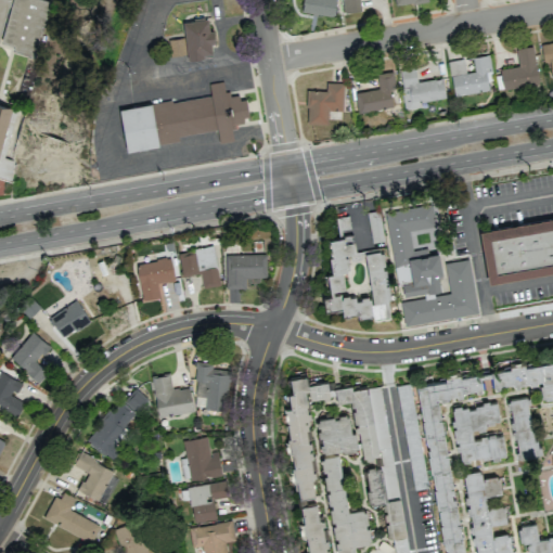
[(51,1),(47,0),(0,0),(0,43),(38,53),(51,1)]
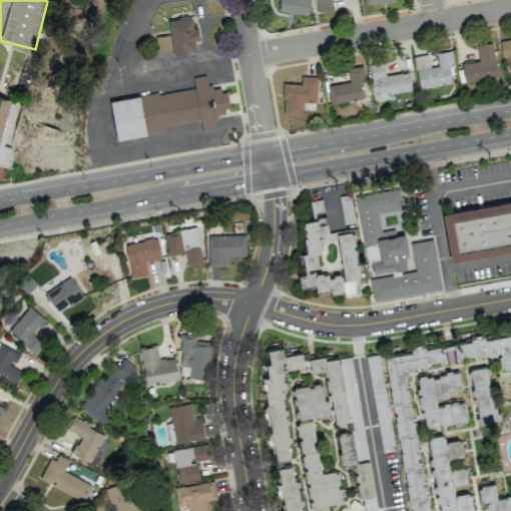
[(282,0),(280,13),(310,17),(312,0),(282,0)]
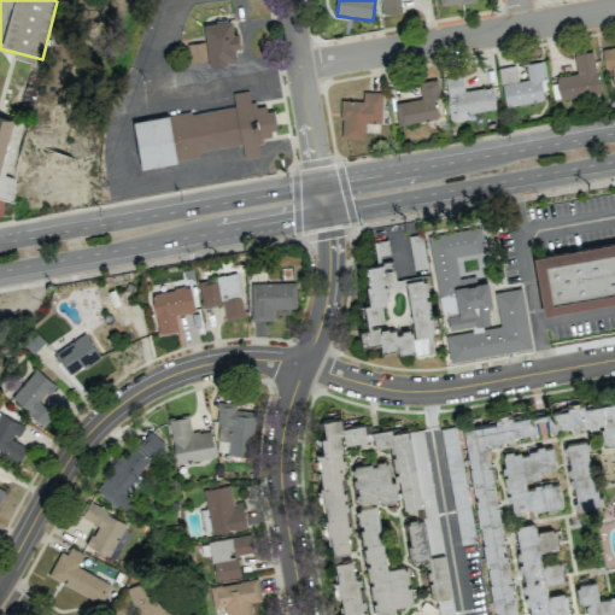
[(381,0),(384,17),(404,15),(402,0),(381,0)]
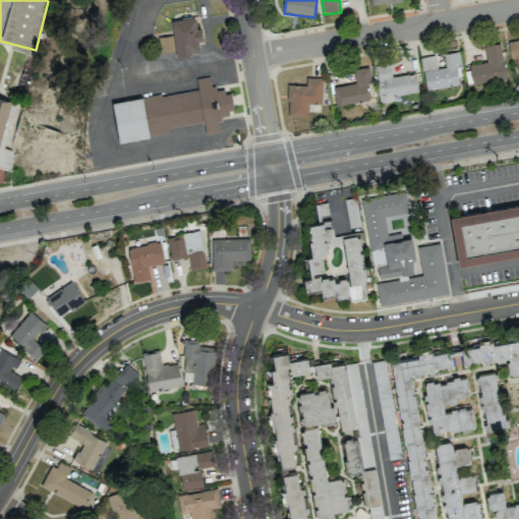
[(200,55),(199,43),(200,43),(198,19),(173,22),(177,57),(200,55)]
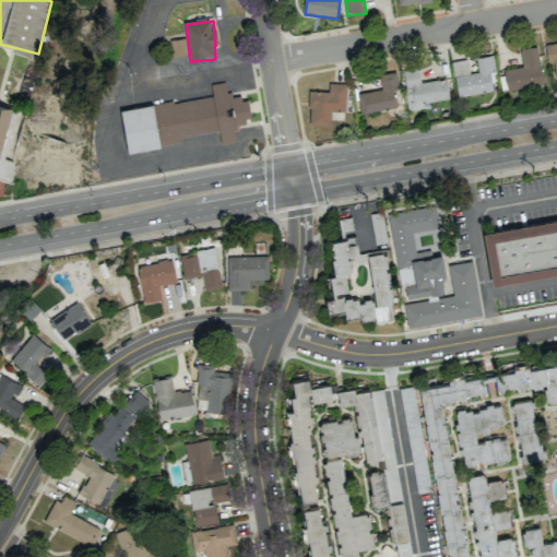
[(172,42),(173,58),(188,57),(187,40),(172,42)]
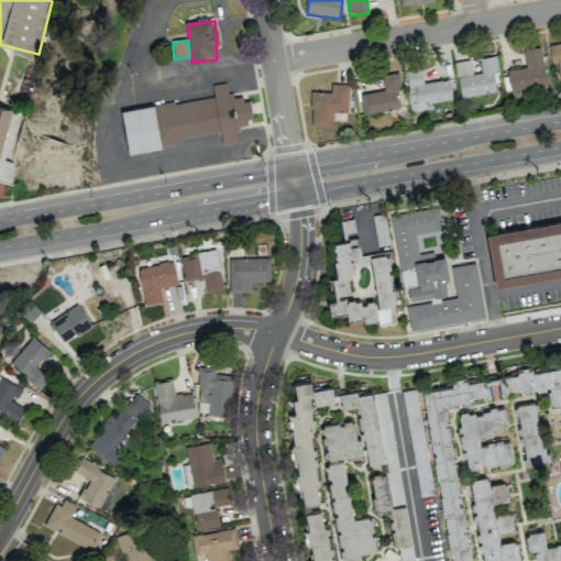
[(560,44),(550,46),(553,65),(560,64),(560,44)]
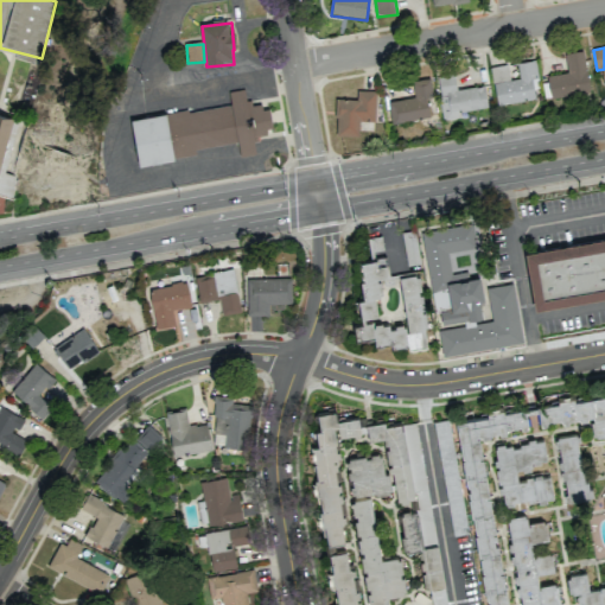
[(570,74),(548,77),(552,100),(591,94),(585,52),(566,55),(570,74)]
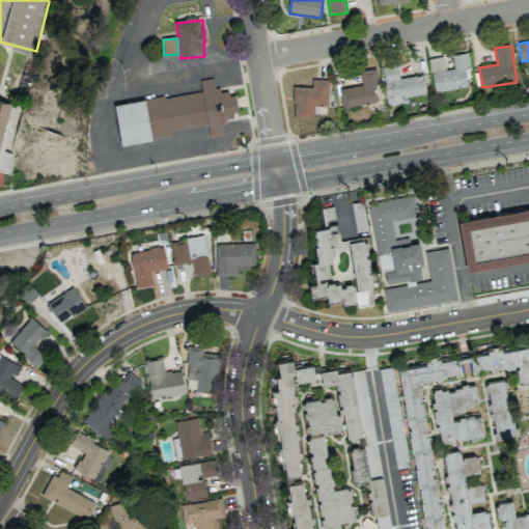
[(436,93),(469,88),(468,79),(473,79),(470,54),(453,56),(455,70),(447,72),(445,58),(430,60),(436,93)]
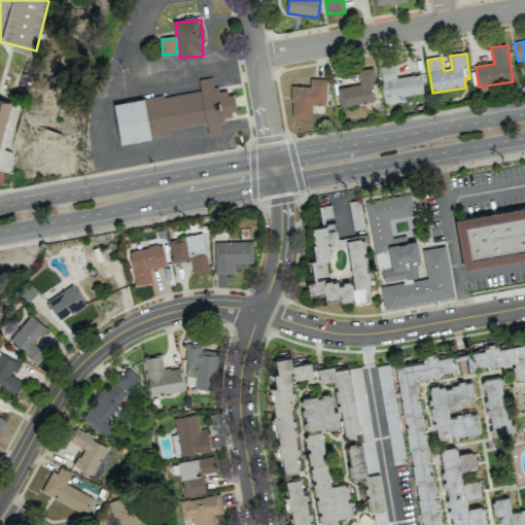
[(399,99),(424,95),(421,75),(398,79),(395,66),(380,68),(386,106),(400,104),(399,99)]
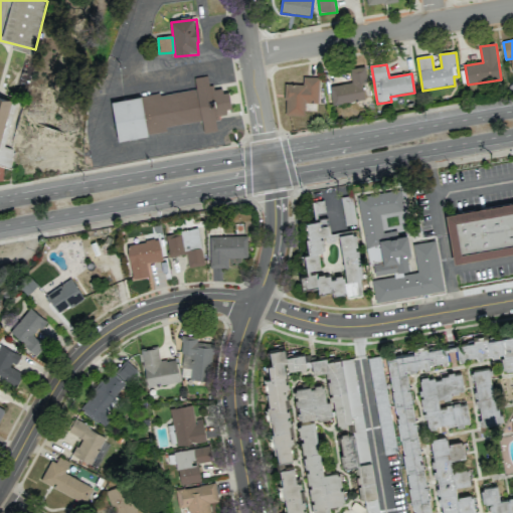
[(330,88),(333,106),(366,101),(363,84),(368,83),(366,67),(351,70),(353,83),(330,88)]
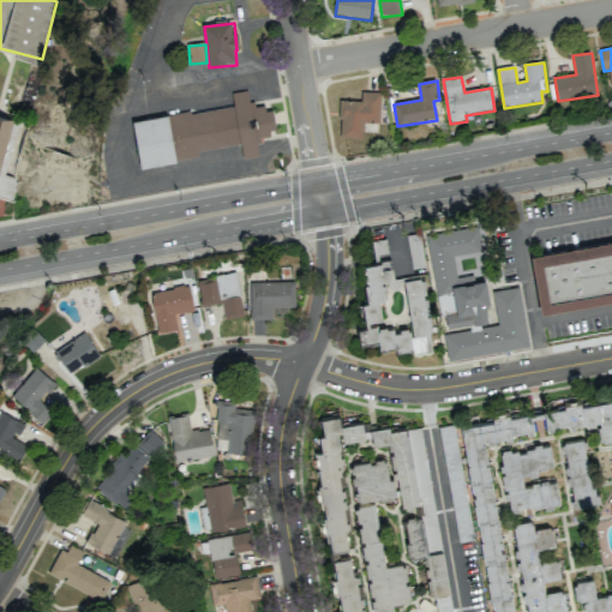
[(173,117),(179,161),(199,159),(199,151),(243,147),(244,160),(262,157),(259,136),(277,135),(274,108),(253,111),(251,93),(233,95),(235,108),(173,117)]
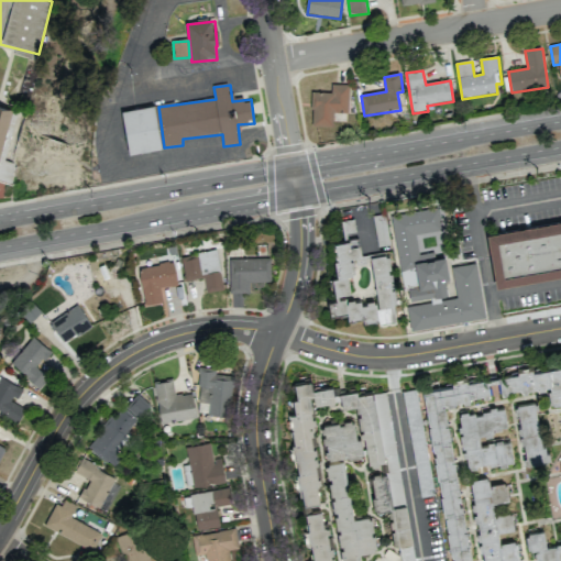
[(332,94),(312,94),(312,128),(334,128),(334,113),(350,114),(350,86),(332,86),(332,94)]
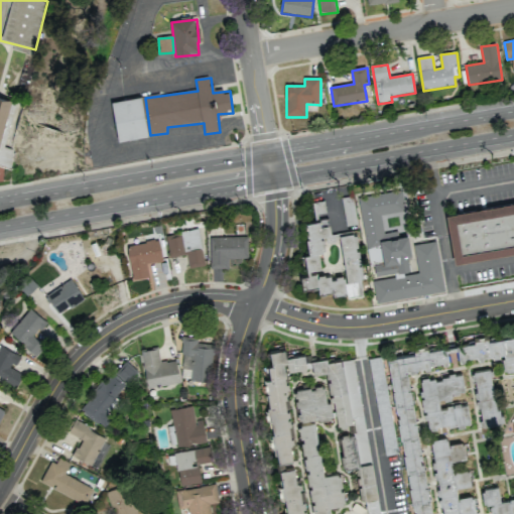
[(119,142),(148,137),(142,98),(112,103),(119,142)]
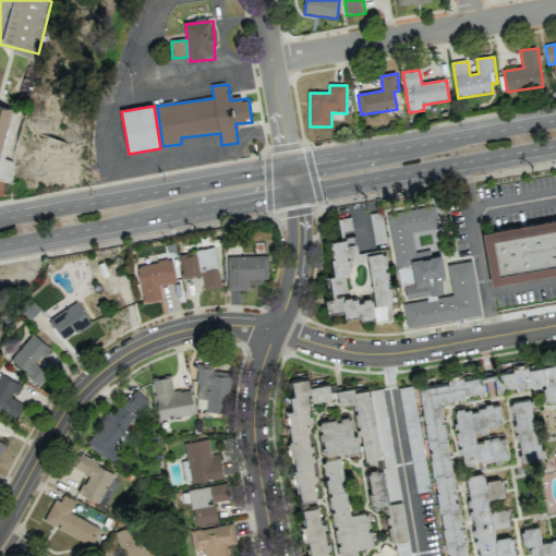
[(389,215),(397,262),(417,258),(413,234),(440,229),(436,207),(389,215)]
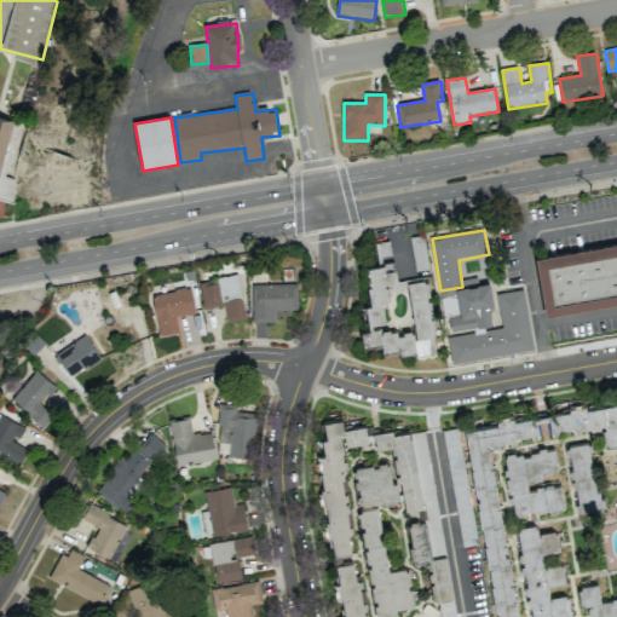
[(547,316),(616,304),(616,244),(537,259),(547,316)]
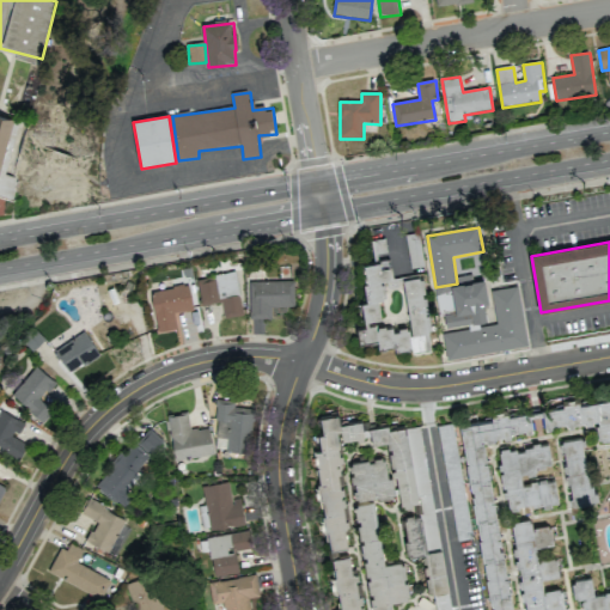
[(433,354),(425,279),(391,281),(390,269),(382,270),(380,264),(364,266),(368,305),(363,306),(365,329),(359,329),(361,343),(379,341),(380,349),(398,347),(400,352),(413,351),(414,357),(433,354)]
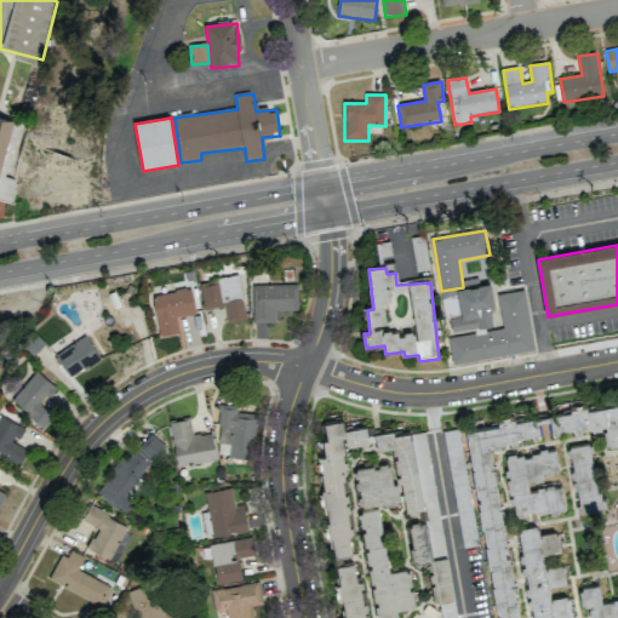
[(204,312),(227,309),(228,324),(246,321),(241,278),(201,282),(204,312)]
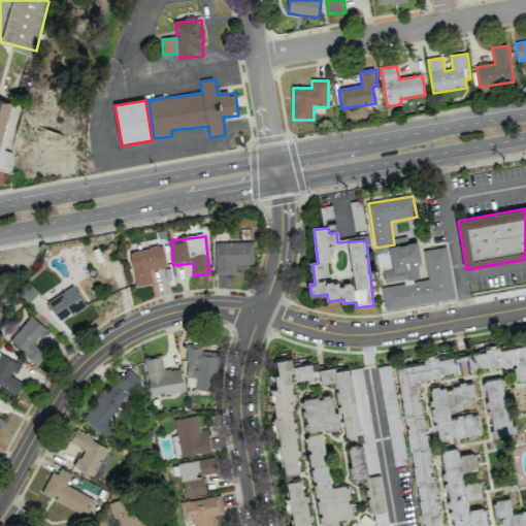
[(217,276),(235,275),(235,266),(255,265),(255,242),(216,244),(217,276)]
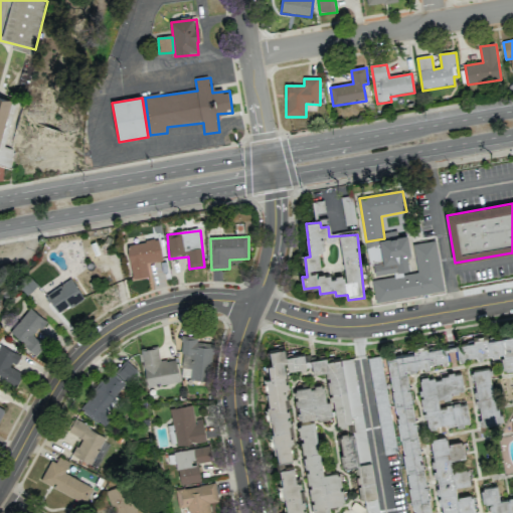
[(445,293),(437,241),(413,245),(418,274),(408,276),(406,258),(411,258),(408,236),(380,240),(384,264),(374,266),(376,277),(393,274),(394,279),(373,282),(376,303),(445,293)]
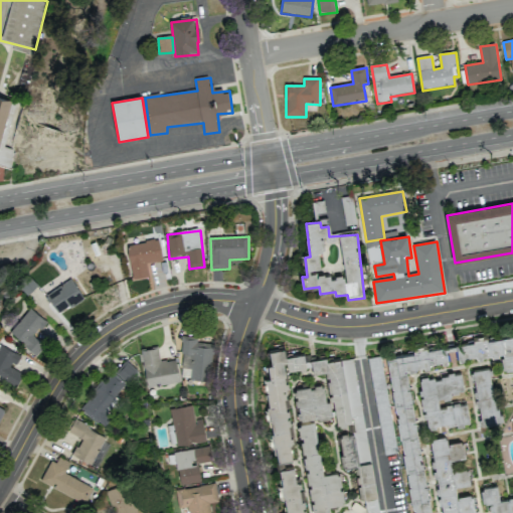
[(150,278),(147,265),(164,262),(159,240),(127,246),(134,281),(150,278)]
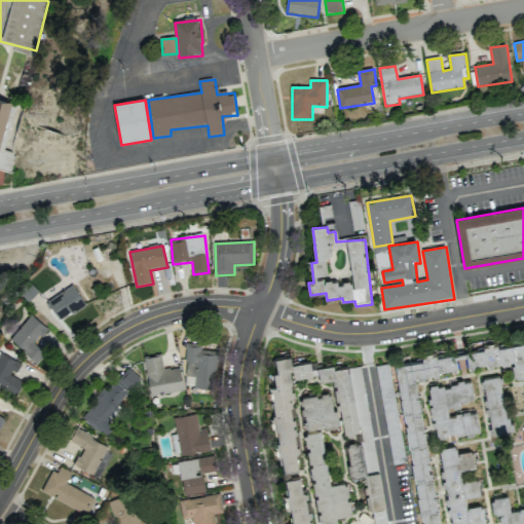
[(86,306),(74,286),(48,302),(60,322),(86,306)]
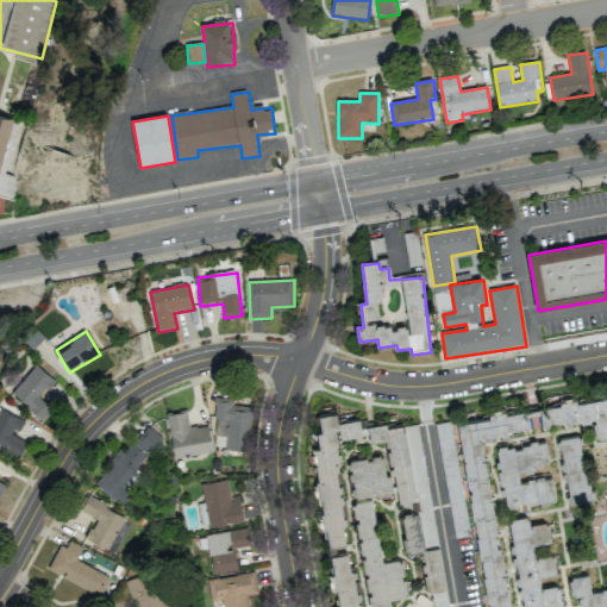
[(13,393),(44,423),(54,411),(41,399),(56,382),(38,365),(13,393)]
